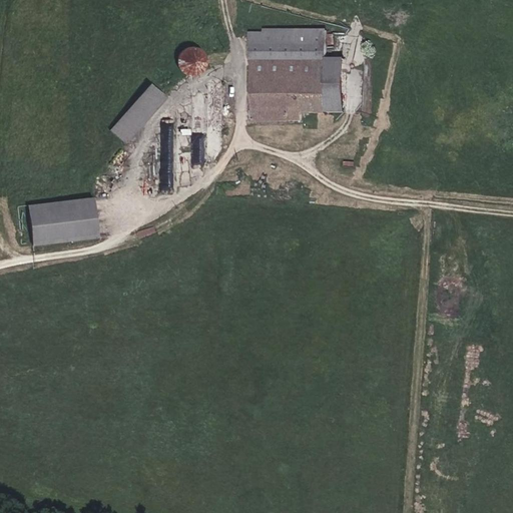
[(326,113),(325,60),(324,30),(296,31),(297,43),(273,43),(273,35),(250,35),(251,121),(302,120),(302,113),(326,113)]
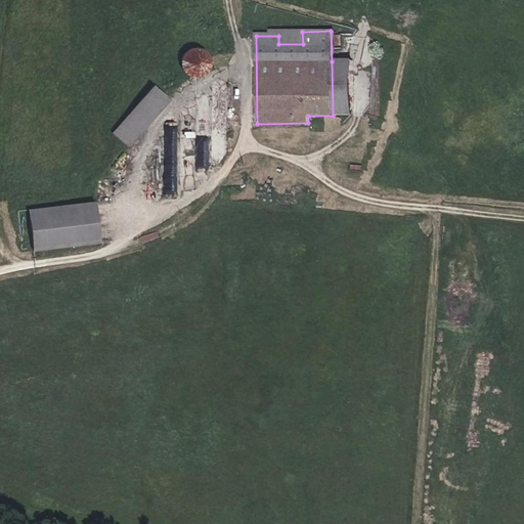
[(303,44),(302,32),(277,32),(278,36),(278,44),(303,44)]
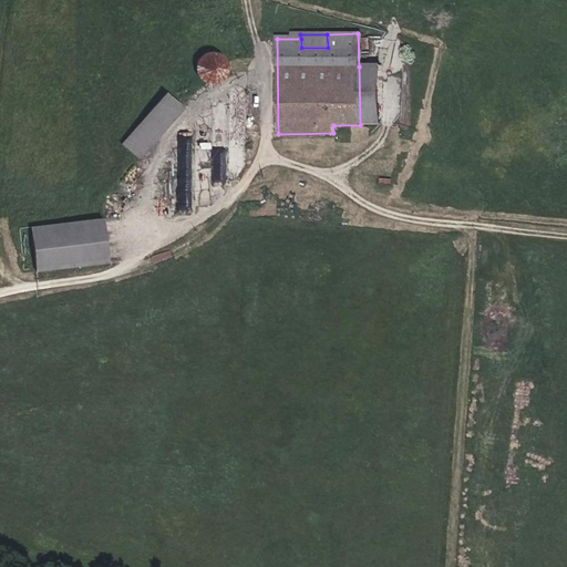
[(226,69),(226,64),(224,60),(222,55),(219,54),(217,53),(213,52),(207,52),(203,54),(200,55),(198,60),(196,61),(195,66),(196,71),(197,75),(199,78),(203,81),(205,82),(209,83),(215,82),(219,81),(220,79),(224,75),(225,73),(226,69)]
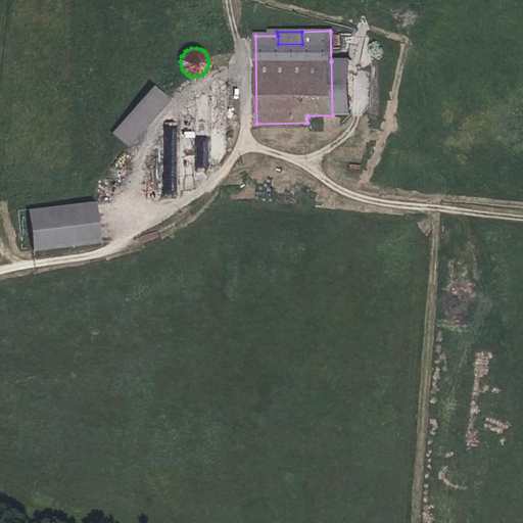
[(351,115),(350,60),(331,61),(332,115),(351,115)]
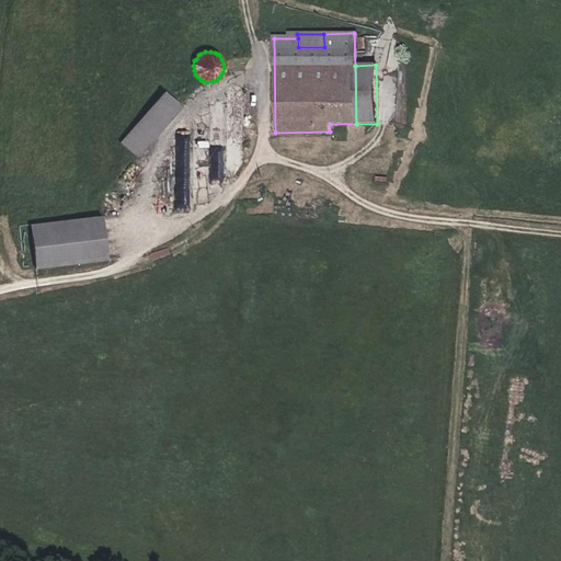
[(136,157),(180,105),(163,91),(119,142),(136,157)]
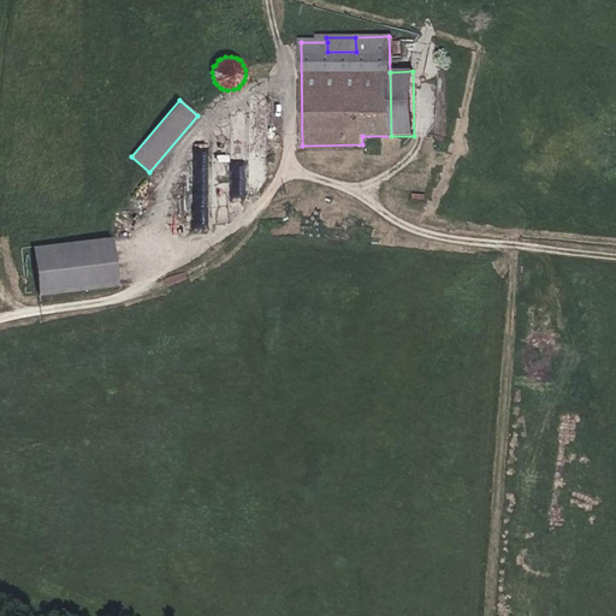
[(264,166),(265,102),(252,102),(250,165),(264,166)]
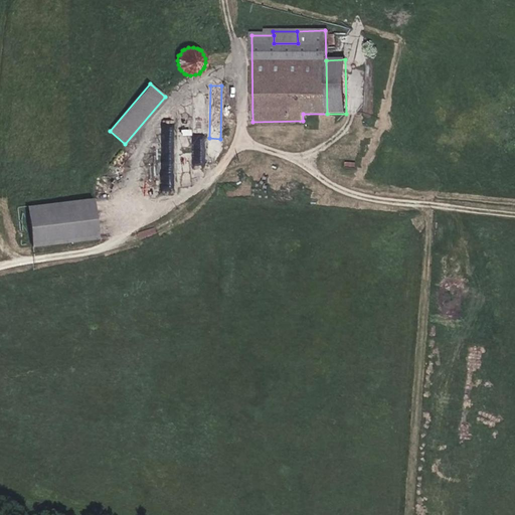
[(97,237),(92,198),(27,206),(32,246),(97,237)]
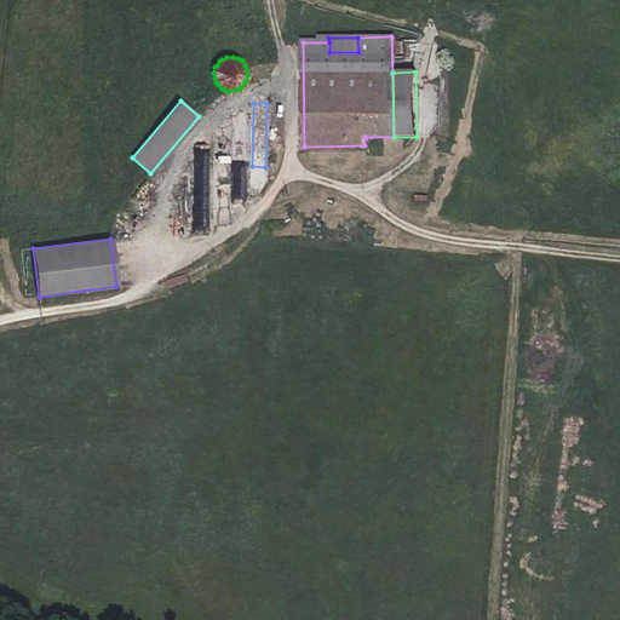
All buildings are outlined.
